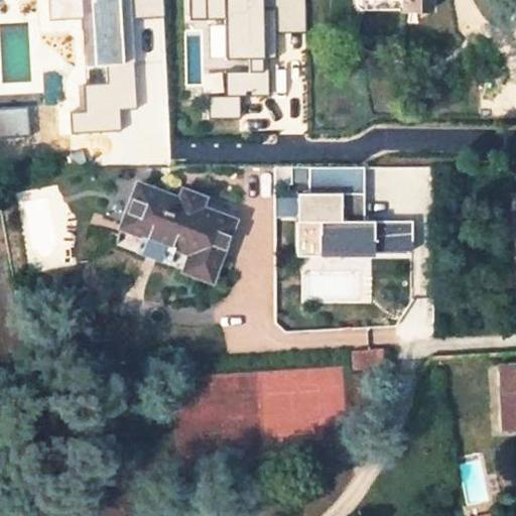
[(355,0),(356,10),(429,9),(428,0),(355,0)]
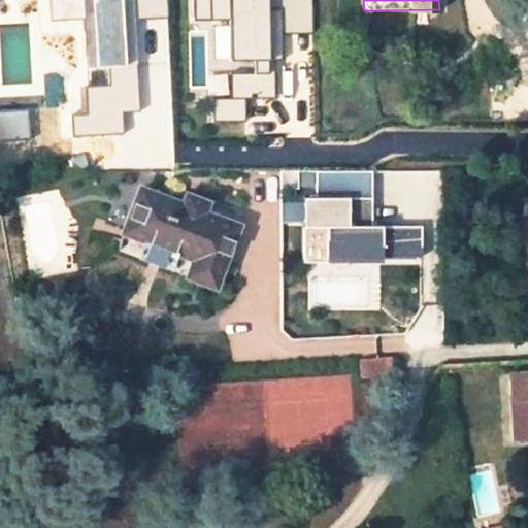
[(302,197),(303,262),(421,261),(421,226),(373,226),(373,170),(318,170),(318,197),(302,197)]
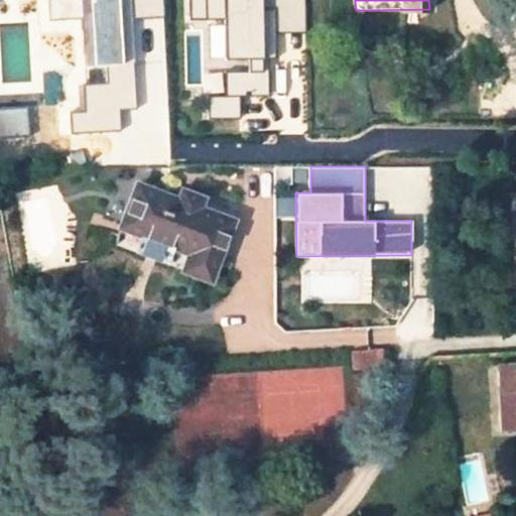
[(209,283),(233,222),(200,209),(204,200),(180,190),(177,200),(137,184),(120,229),(189,256),(183,273),(209,283)]
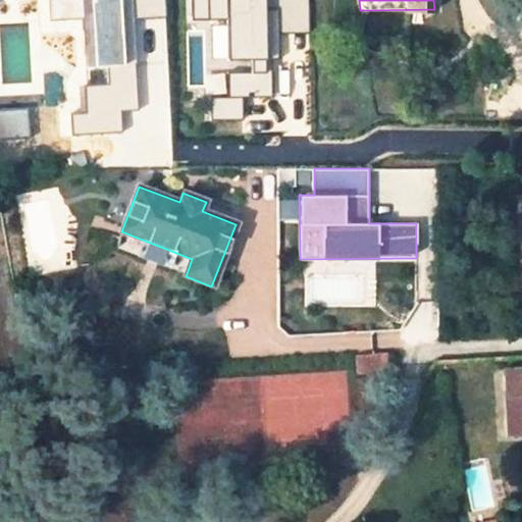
[(358,355),(359,375),(387,374),(386,363),(385,353),(358,355)]
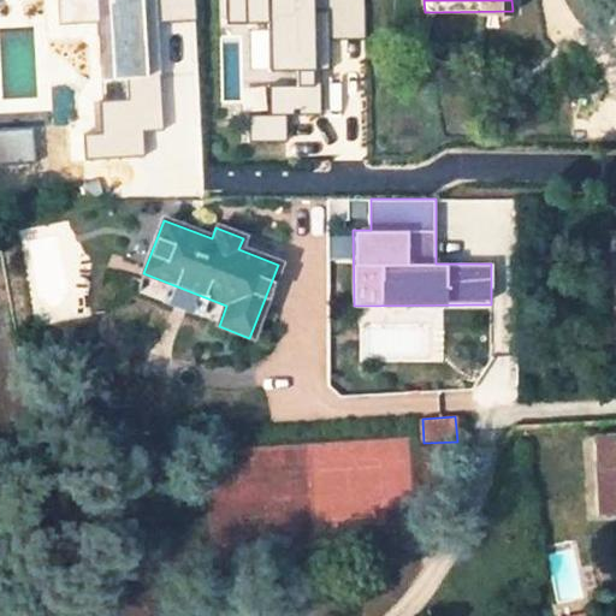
[(609,439),(591,440),(593,474),(597,474),(609,474),(610,490),(604,491),(605,516),(615,515),(615,445),(610,446),(609,439)]
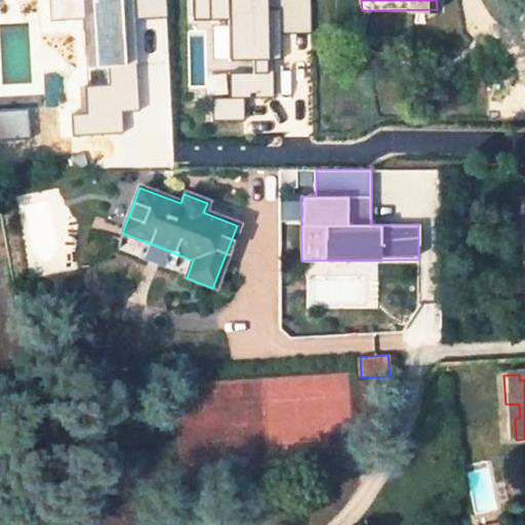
[(520,417),(519,404),(509,404),(512,440),(516,440),(515,418),(520,417)]
